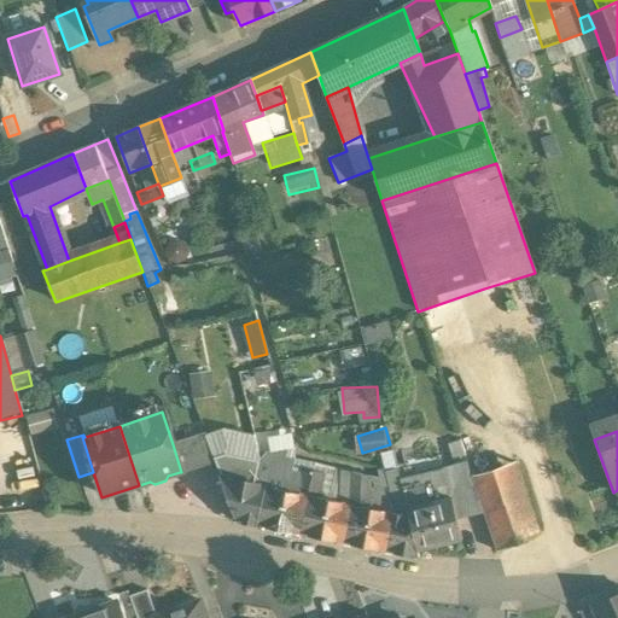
[(204,435),(173,444),(181,472),(180,472),(181,476),(216,465),(215,462),(204,435)]
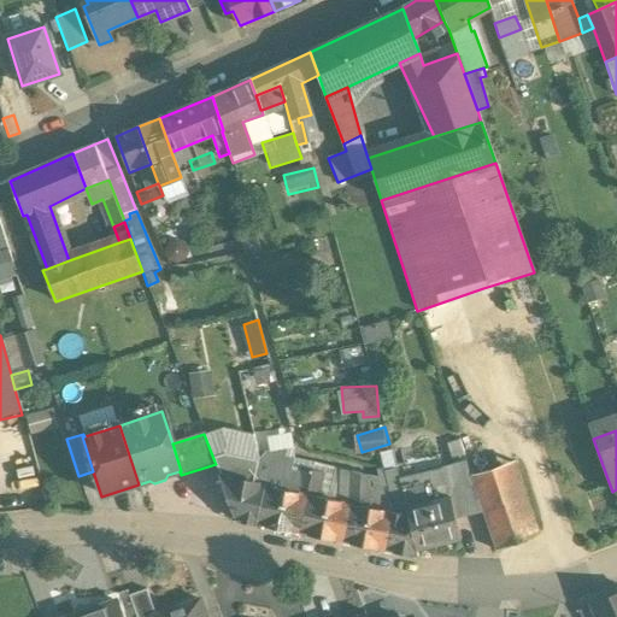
[(470,476),(459,441),(447,445),(452,465),(441,468),(453,512),(480,505),(470,476)]
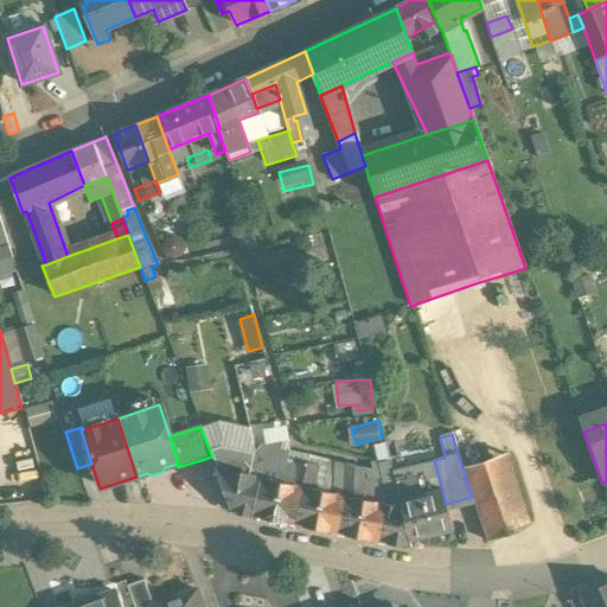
[(432,448),(388,459),(391,471),(434,460),(432,448)]
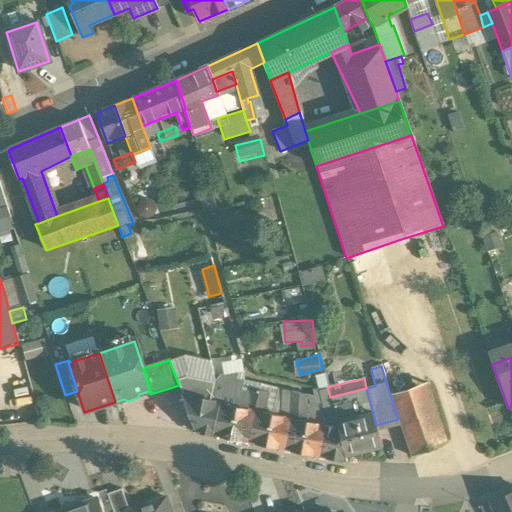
[(186,380),(178,383),(179,385),(184,397),(189,398),(190,395),(186,380)]
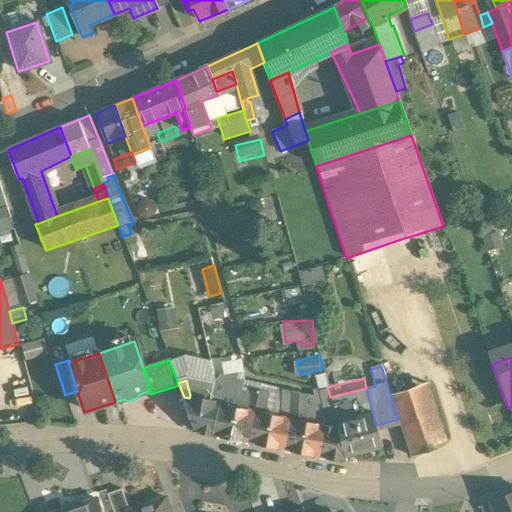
[(219,383),(214,382),(210,402),(215,404),(219,383)]
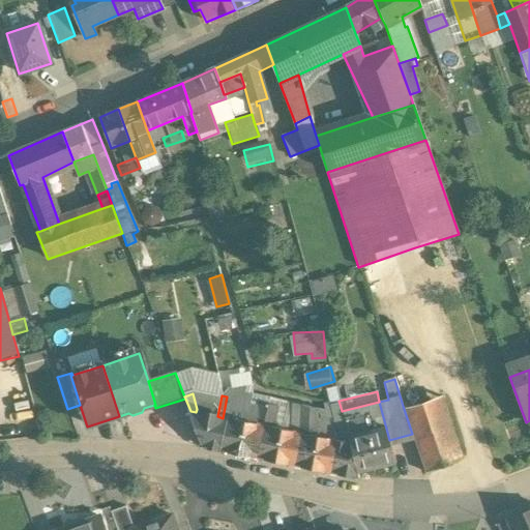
[(232,398),(227,396),(223,418),(227,418),(232,398)]
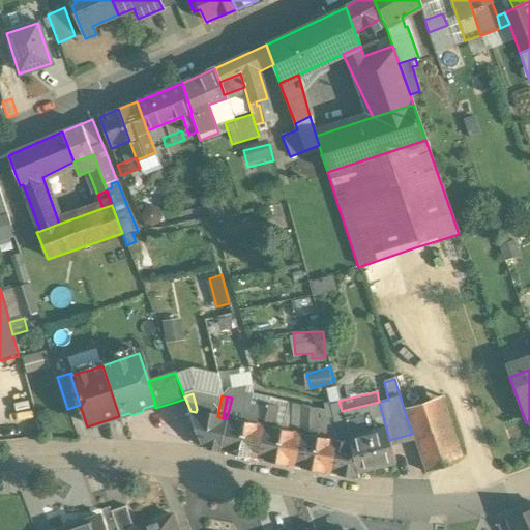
[(442,396),(404,409),(412,434),(425,473),(460,459),(442,396)]
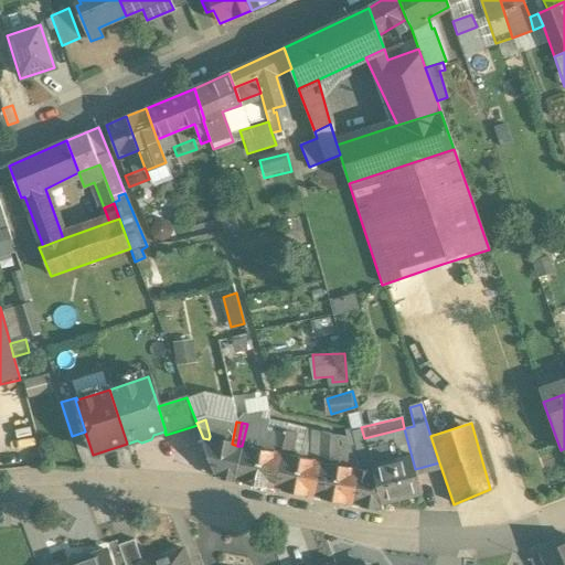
[(404,428),(364,438),(364,439),(368,451),(373,473),(381,504),(420,493),(415,469),(404,428)]
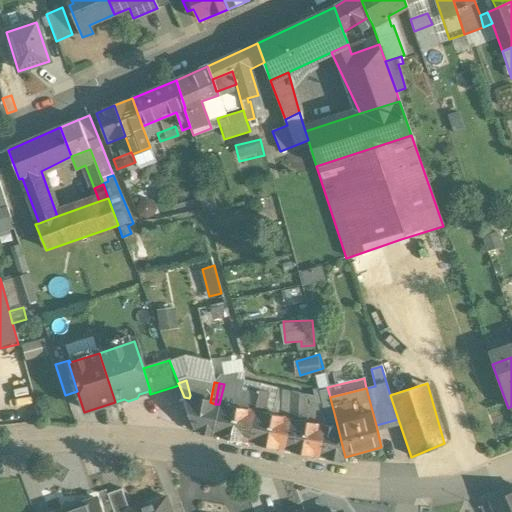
[(259,391),(249,389),(244,410),(254,412),(259,391)]
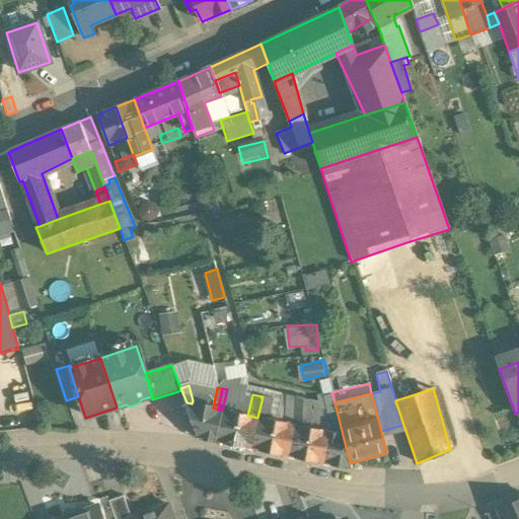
[(272,398),(263,396),(257,418),(268,419),(272,398)]
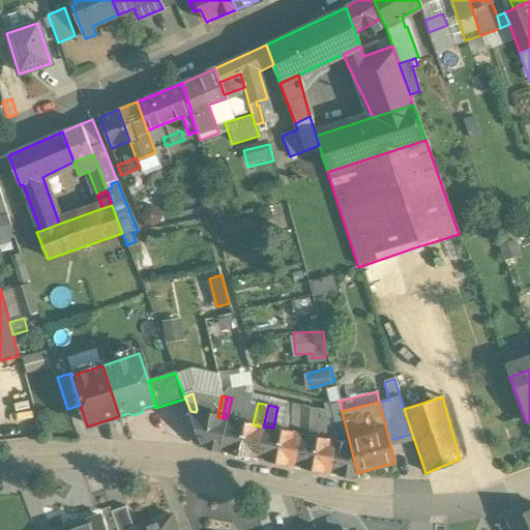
[(310,408),(301,406),(300,421),(308,421),(310,408)]
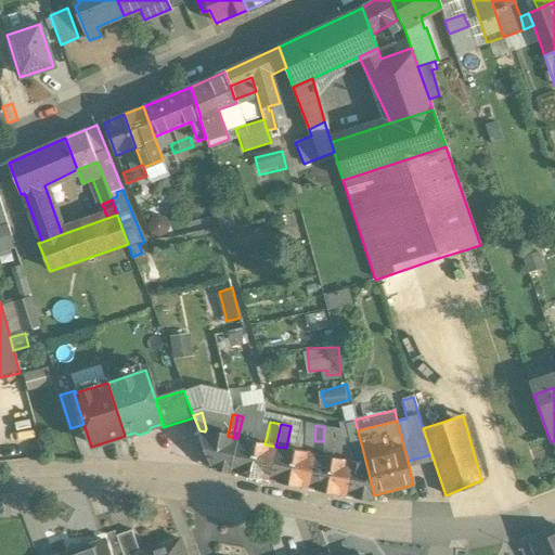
[(228,436),(209,433),(210,429),(206,428),(205,431),(199,430),(214,469),(231,473),(233,438),(228,436)]
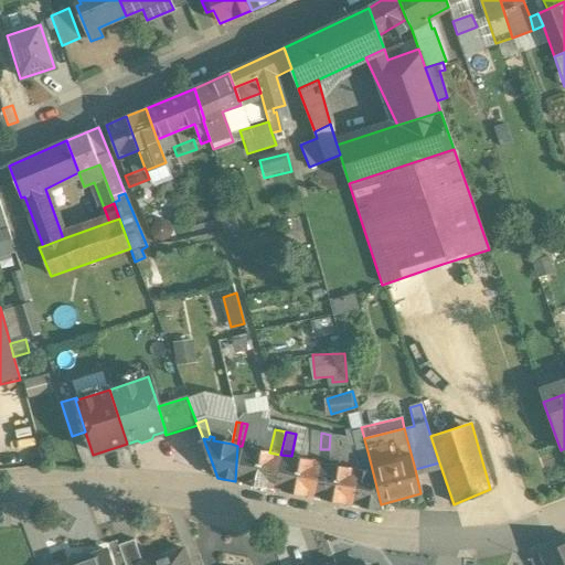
[(364,439),(353,441),(356,454),(368,451),(364,439)]
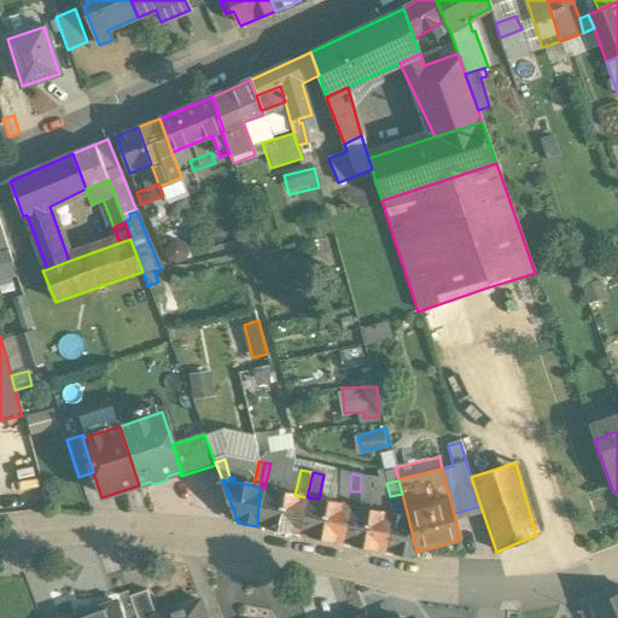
[(264,488),(260,488),(257,526),(279,530),(286,493),(280,491),(281,487),(275,485),(275,490),(264,488)]
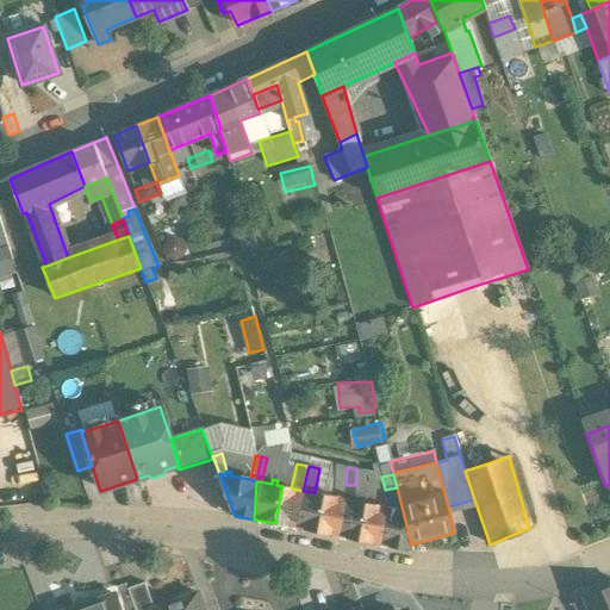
[(291,489),(282,486),(275,523),(296,528),(303,491),(291,489)]
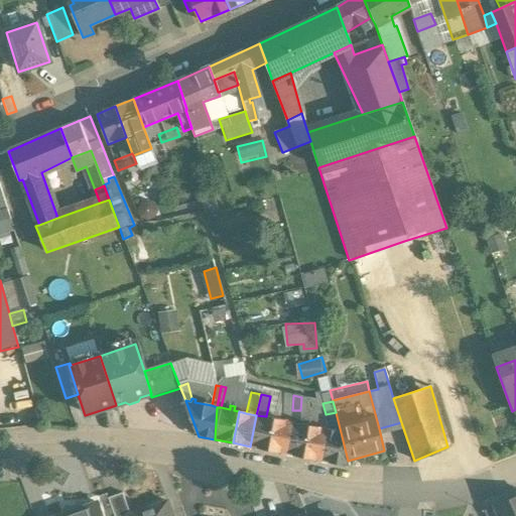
[(266,416),(256,415),(250,446),(268,449),(274,418),(266,416)]
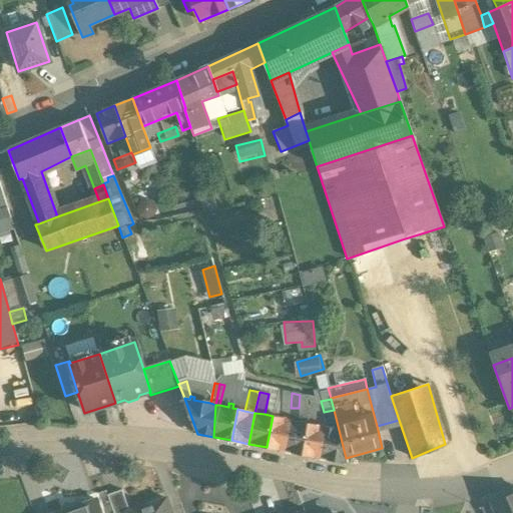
[(291,420),(273,416),(267,447),(285,451),(291,420)]
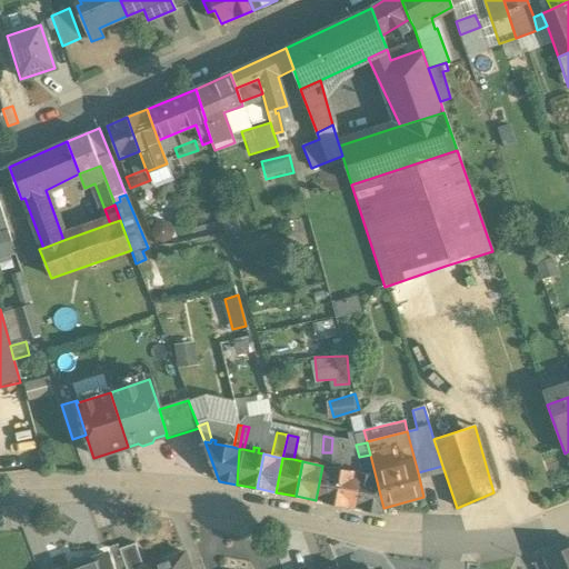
[(337,463),(331,462),(330,467),(322,466),(316,500),(335,505),(341,469),(336,468),(337,463)]
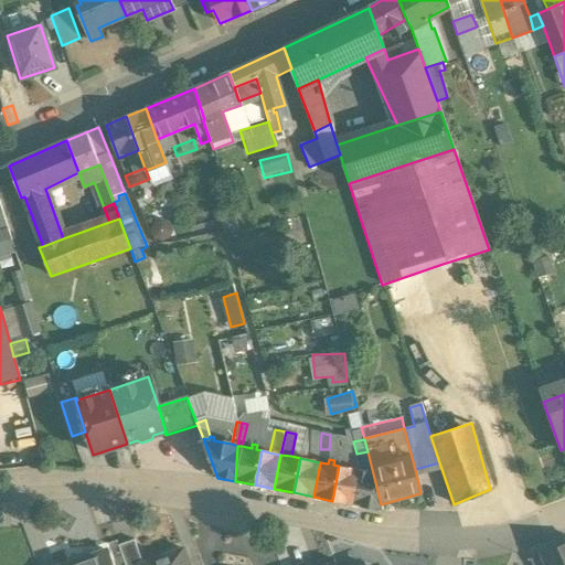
[(356,470),(339,466),(332,501),(352,504),(356,470)]
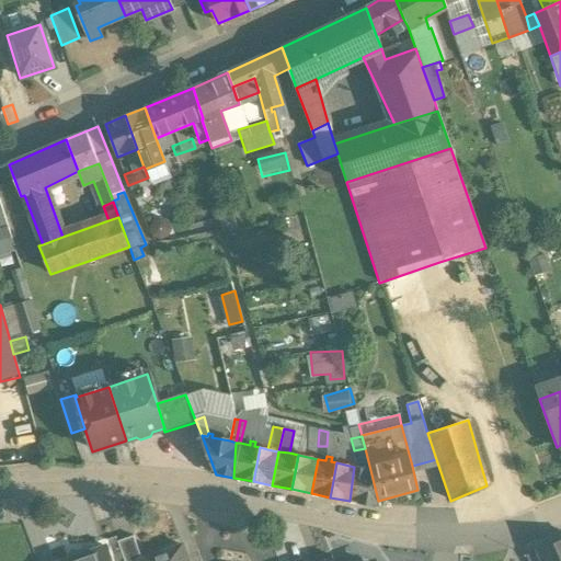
[(370,470),(354,467),(350,501),(380,507),(378,501),(370,470)]
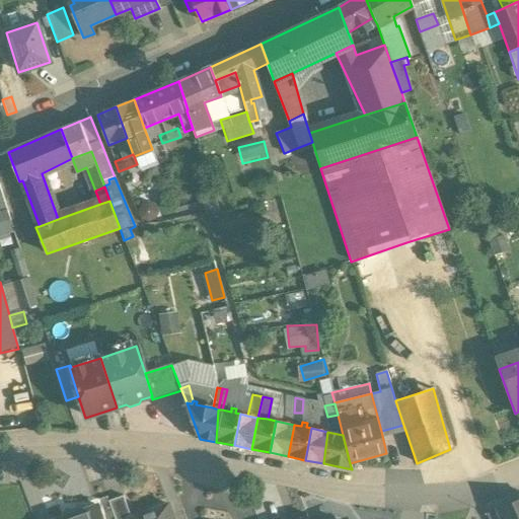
[(129,518),(122,497),(108,502),(114,518),(129,518)]
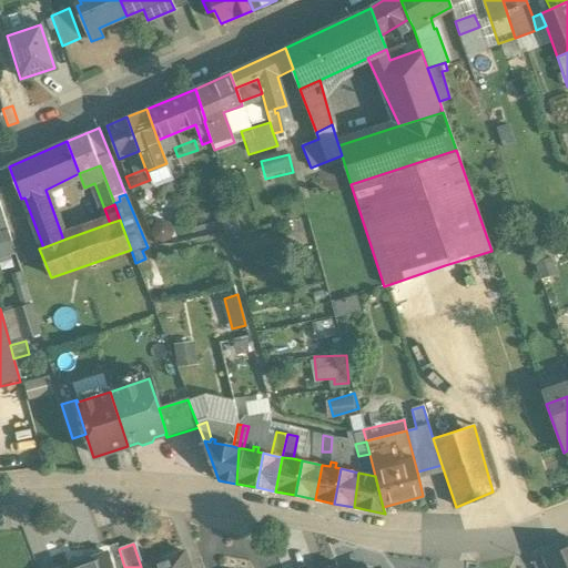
[(567,567),(567,547),(544,558),(545,558),(533,564),(534,567),(567,567)]
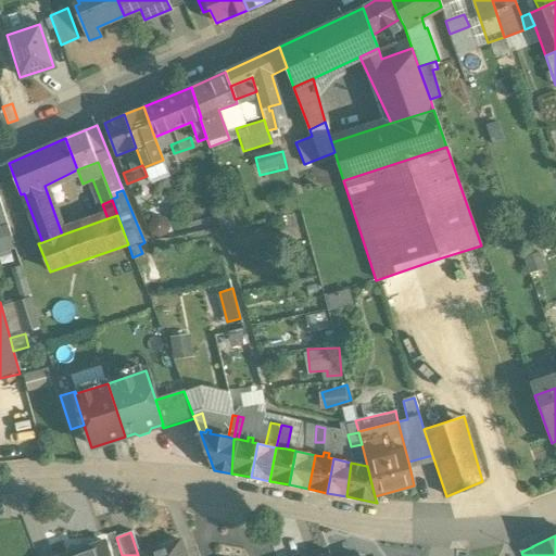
[(139,555),(185,555),(179,542),(139,555)]
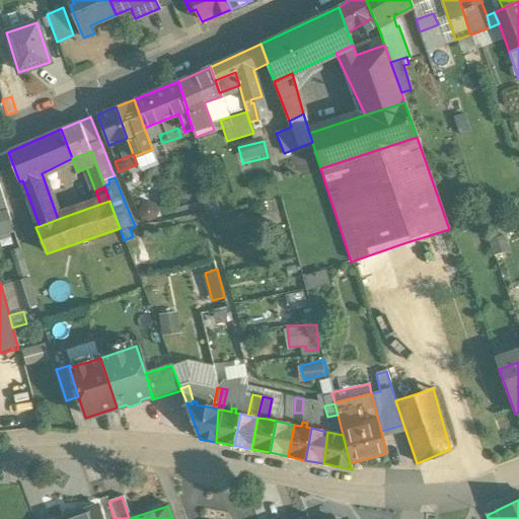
[(100,518),(96,507),(63,518),(100,518)]
